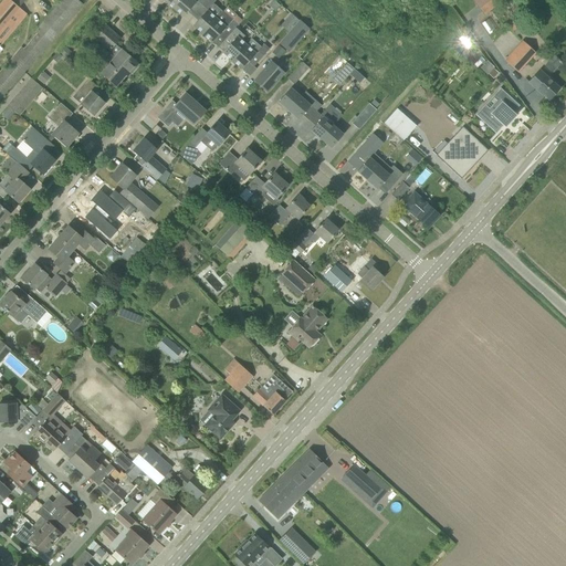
[(9,0),(3,0),(0,4),(0,45),(27,14),(19,8),(9,0)]
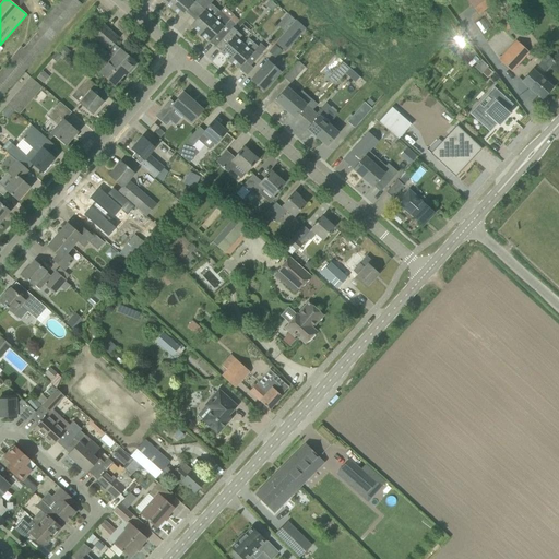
[(177,0),(170,8),(181,18),(193,3),(197,4),(197,3),(200,6),(201,3),(201,4),(203,0),(177,0)]
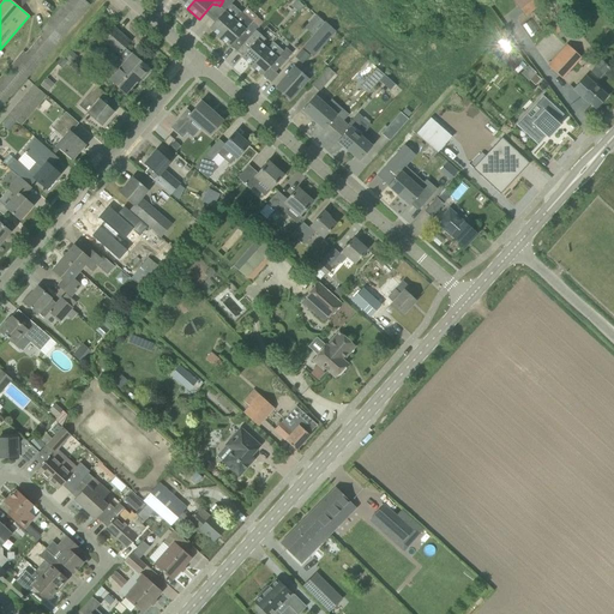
[(218,38),(241,13),(232,5),(235,0),(223,0),(221,5),(227,10),(210,29),(216,35),(216,36),(218,38)]
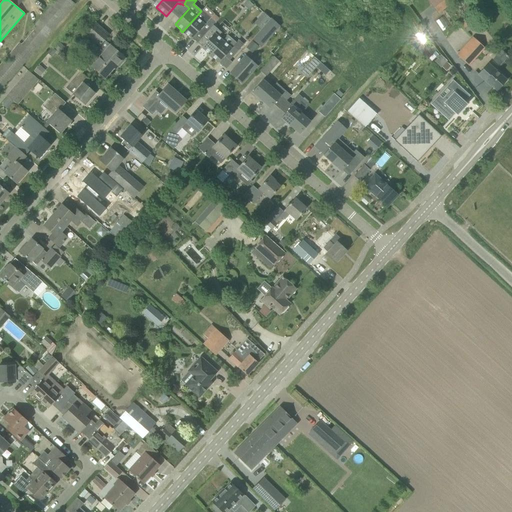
[(249,10),(254,5),(247,0),(243,5),(249,10)]
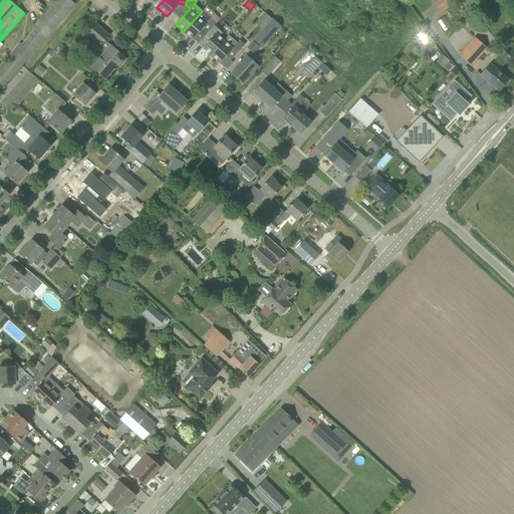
[(457,0),(429,0),(433,4),(441,14),(457,0)]
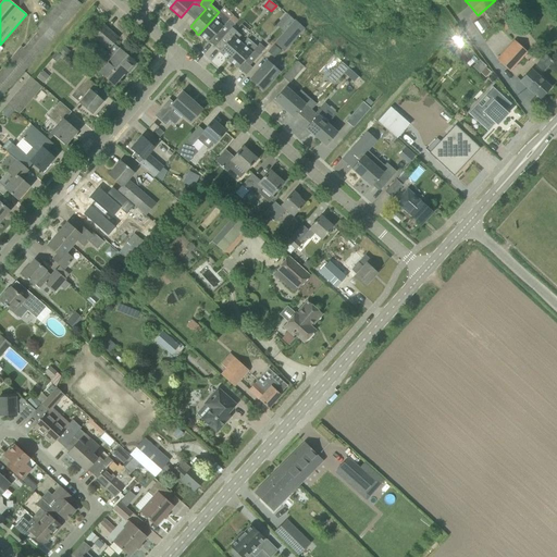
[(220,11),(219,12),(198,35),(201,38),(202,37),(209,42),(214,47),(231,29),(232,28),(234,25),(220,12),(220,11)]
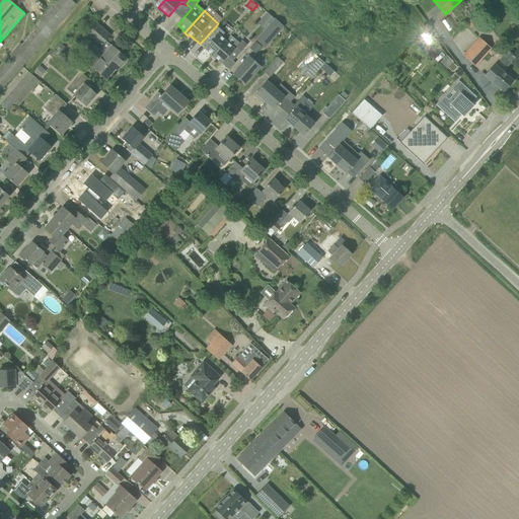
[(268,12),(262,19),(268,25),(274,18),(268,12)]
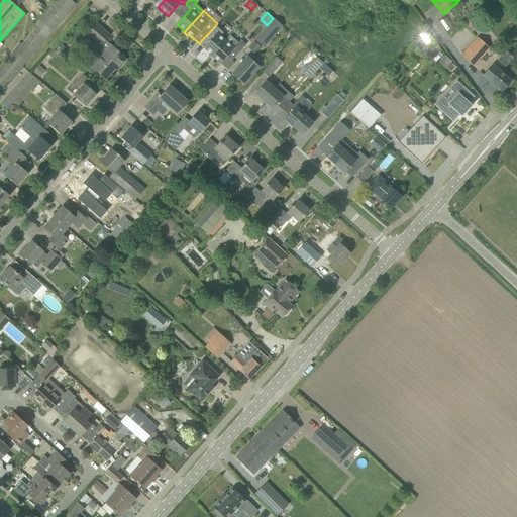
[(464,25),(472,33),(479,26),(472,19),(464,25)]
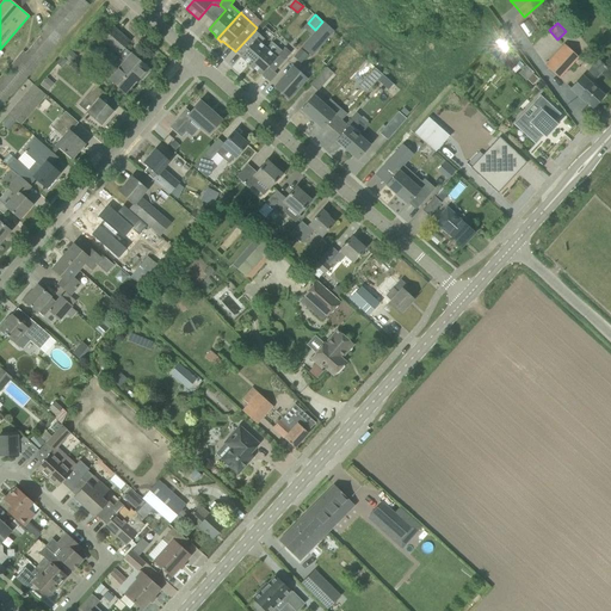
[(113,28),(102,42),(117,56),(129,42),(113,28)]
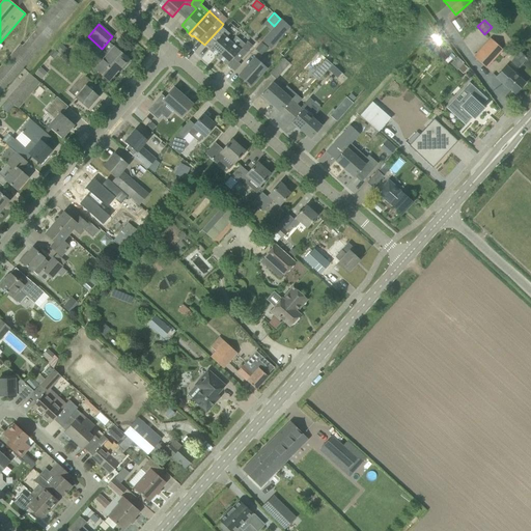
[(214,56),(217,58),(222,53),(231,42),(227,38),(230,35),(226,31),(221,27),(220,28),(204,45),(210,49),(210,50),(211,51),(213,53),(214,54),(215,55),(214,56)]
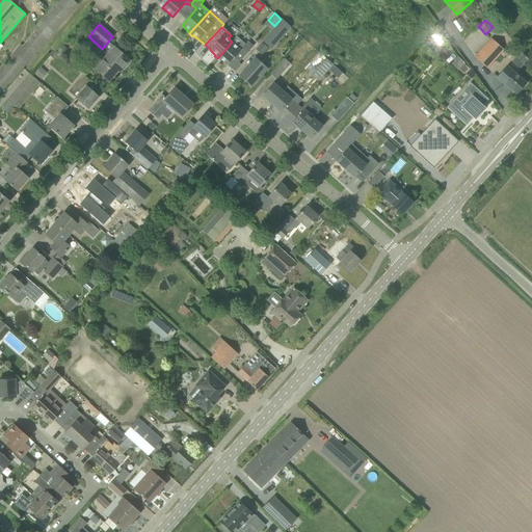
[(271,50),(285,35),(275,27),(262,41),(271,50)]
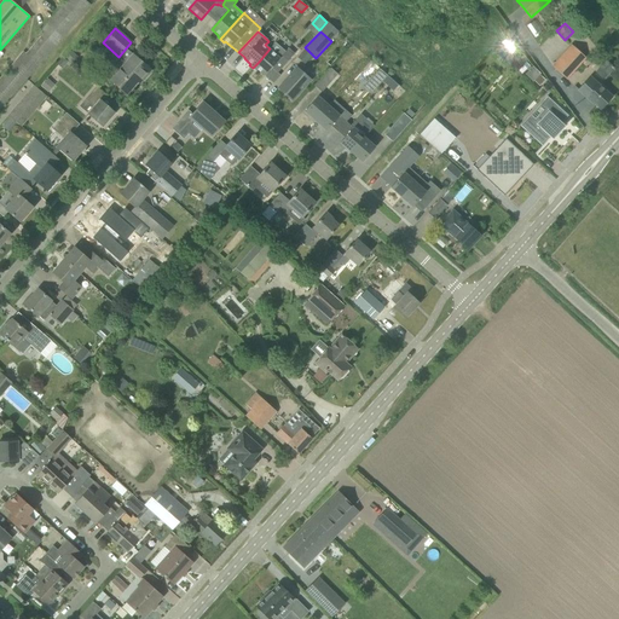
[(270,48),(259,62),(253,68),(256,71),(258,70),(259,71),(260,73),(264,75),(265,76),(272,68),(277,73),(289,61),(294,55),(289,50),(285,52),(276,44),(270,48)]
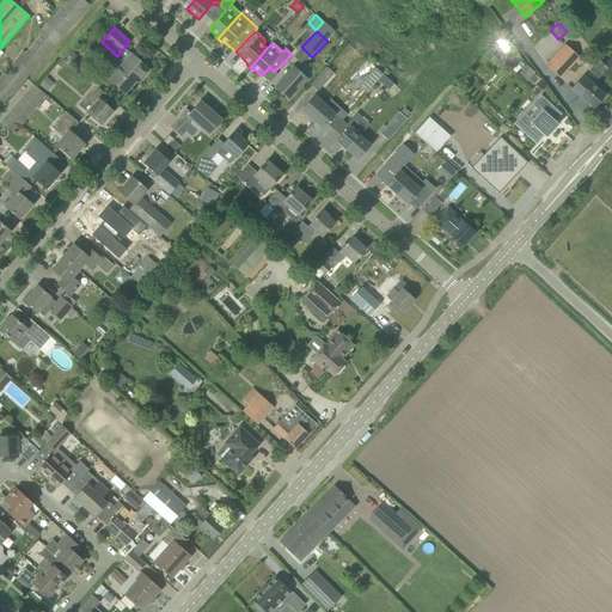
[(545,66),(560,79),(580,57),(564,44),(545,66)]
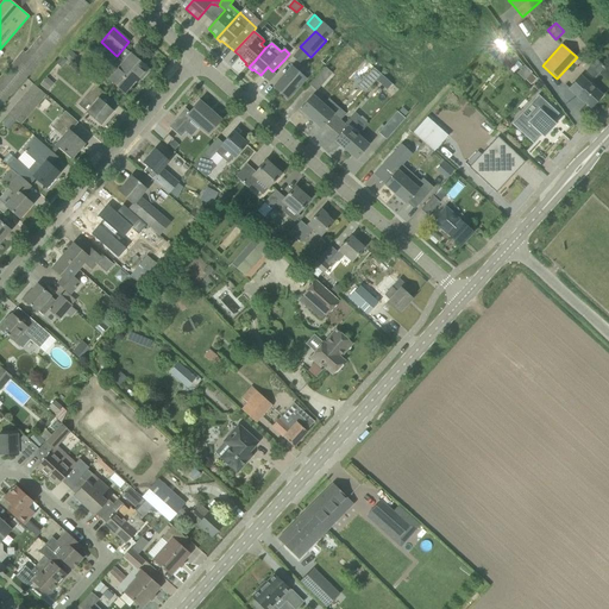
[(69,49),(63,56),(68,61),(70,63),(77,56),(69,49)]
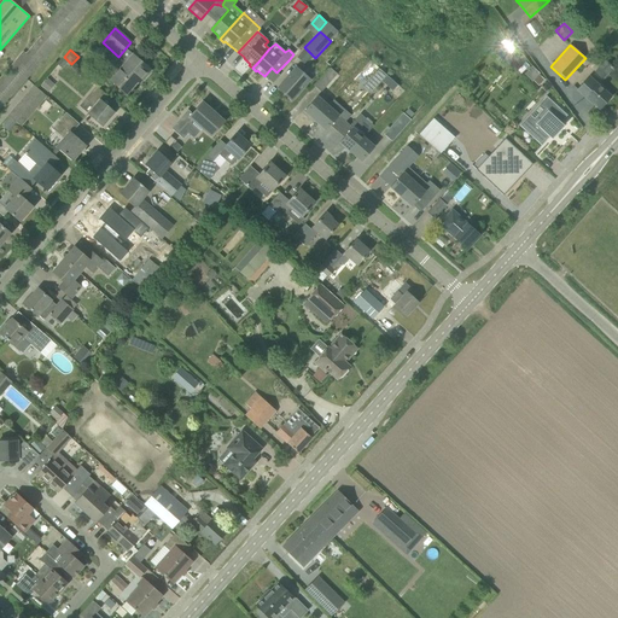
[(304,64),(312,56),(304,50),(297,58),(304,64)]
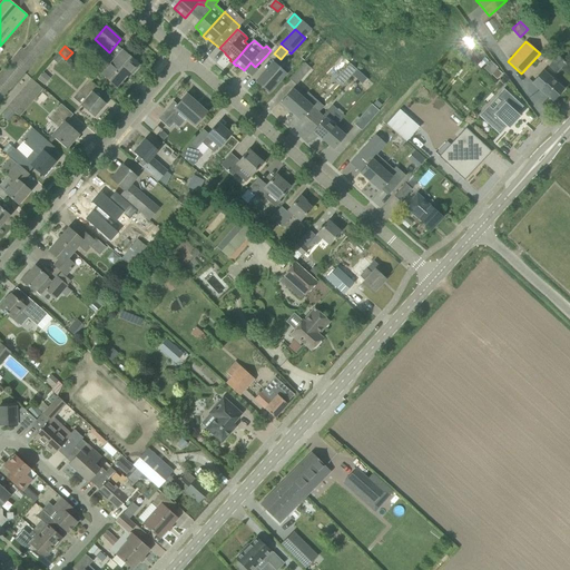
[(123,50),(101,75),(117,87),(127,76),(129,78),(139,66),(123,50)]
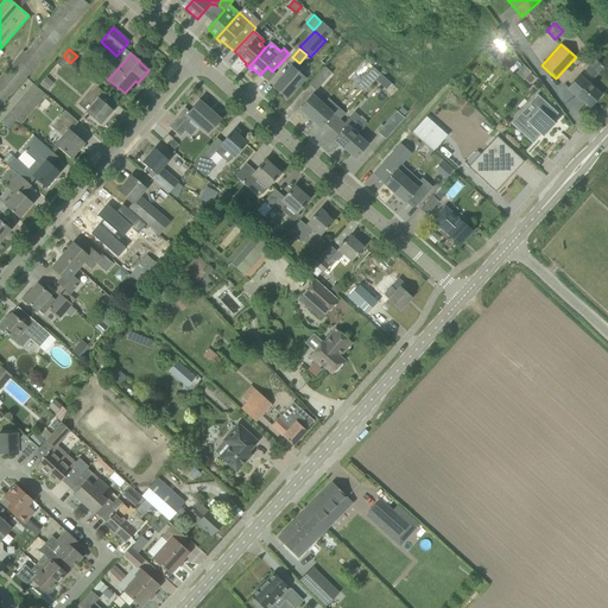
[(63,56),(62,56),(56,63),(61,68),(68,61),(63,56)]
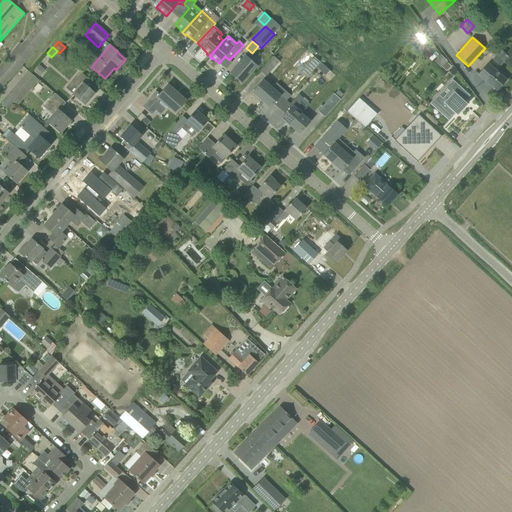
[(500,65),(508,56),(501,50),(493,59),(500,65)]
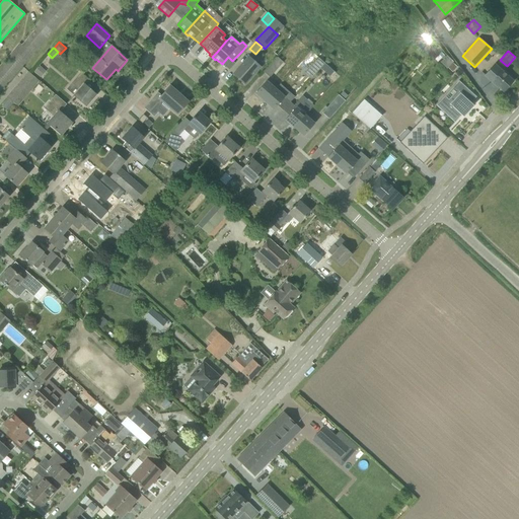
[(248,57),(233,74),(245,84),(260,67),(248,57)]
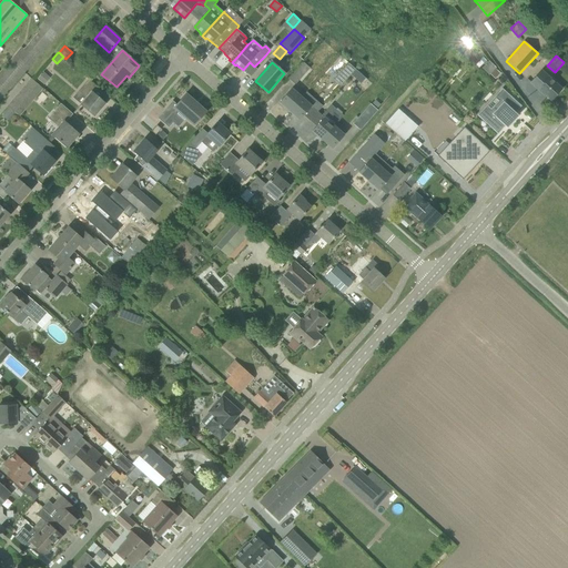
[(288,79),(295,85),(310,69),(303,63),(288,79)]
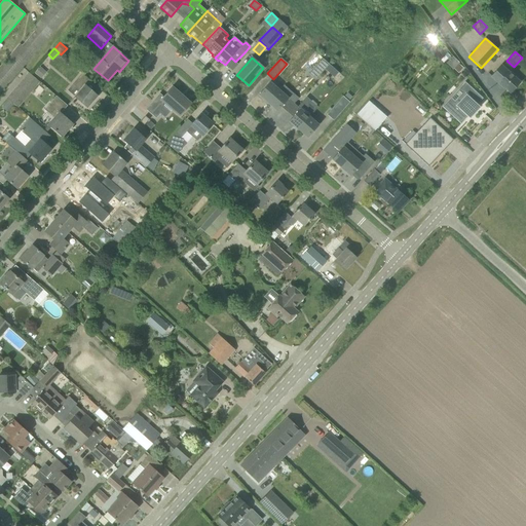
[(325,69),(329,65),(323,59),(308,74),(315,80),(325,69)]
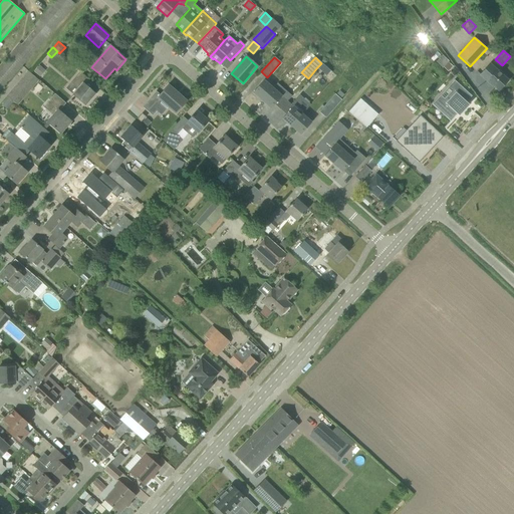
[(448,62),(443,67),(448,71),(452,67),(448,62)]
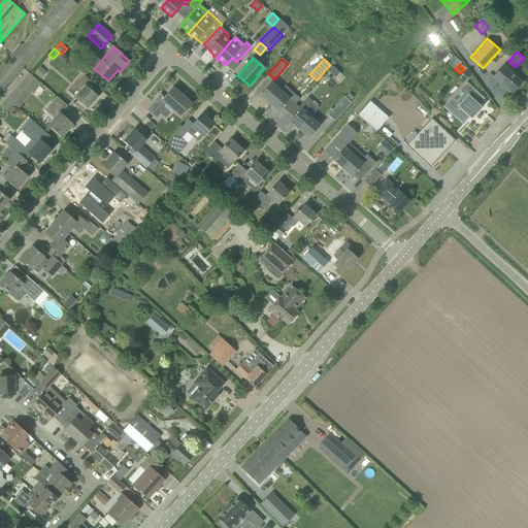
[(334,69),(330,65),(326,69),(331,73),(334,69)]
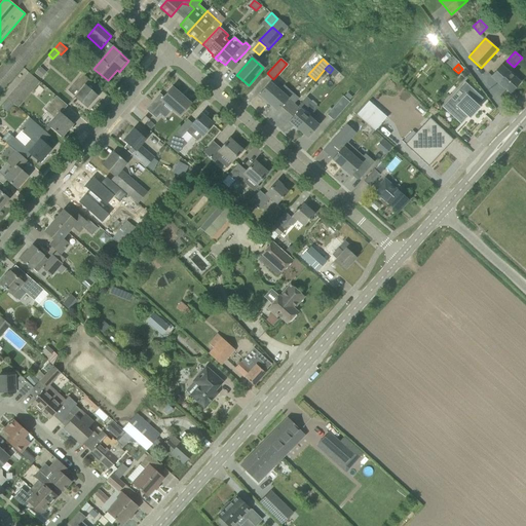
[(41,79),(46,72),(39,66),(34,73),(41,79)]
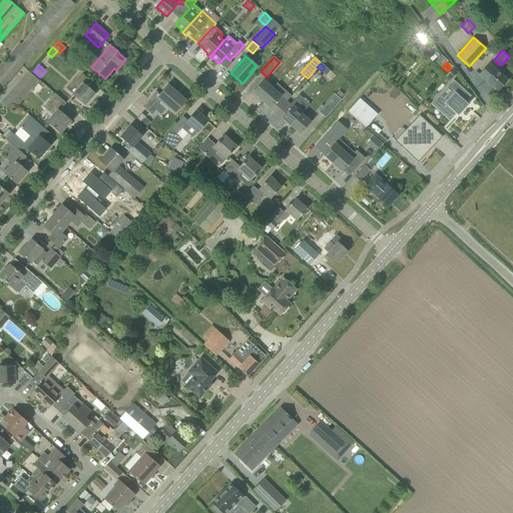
[(490,65),(485,70),(479,75),(491,86),(492,85),(498,91),(507,81),(490,65)]
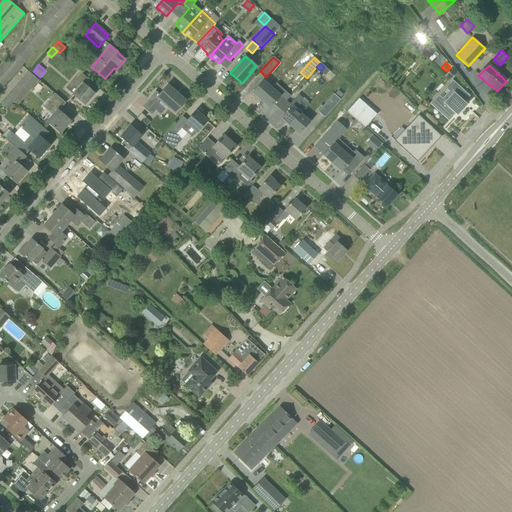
[(8,97),(13,101),(14,102),(36,78),(28,71),(7,96),(8,97)]
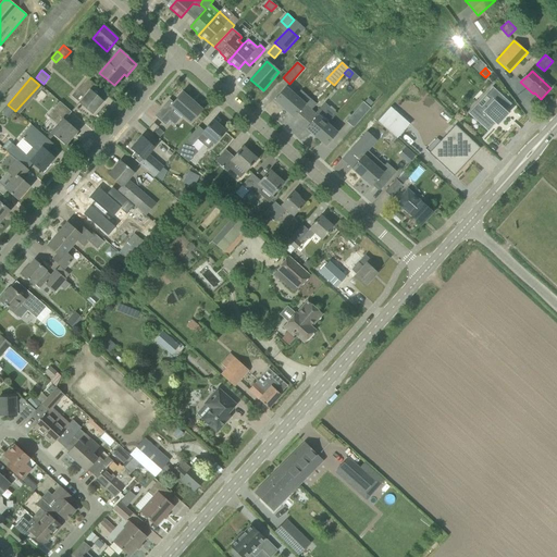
[(93,93),(97,88),(97,87),(87,78),(77,89),(86,97),(81,103),(84,107),(93,114),(103,101),(102,101),(95,95),(93,93)]
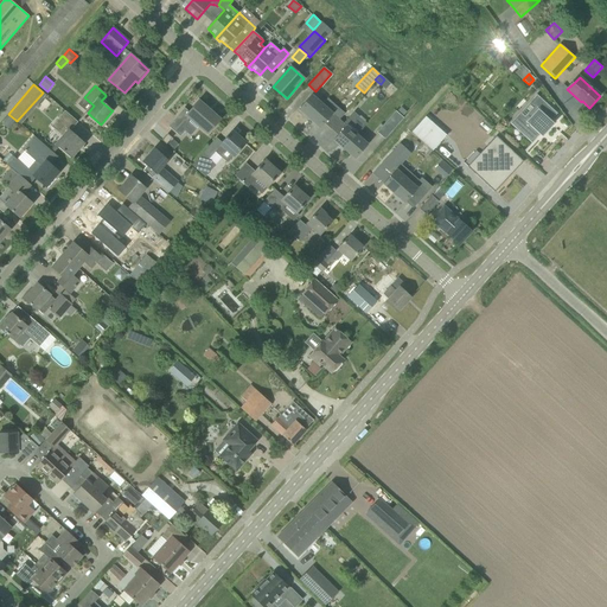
[(311,95),(299,109),(310,119),(321,104),(311,95)]
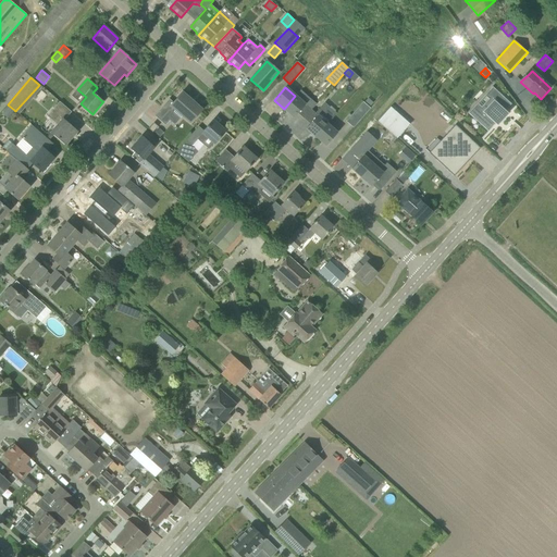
[(505,114),(506,115),(508,113),(505,111),(510,104),(511,104),(492,87),(485,94),(491,99),(480,110),(475,106),(468,113),(487,132),(482,138),(482,139),(495,124),(505,114)]
